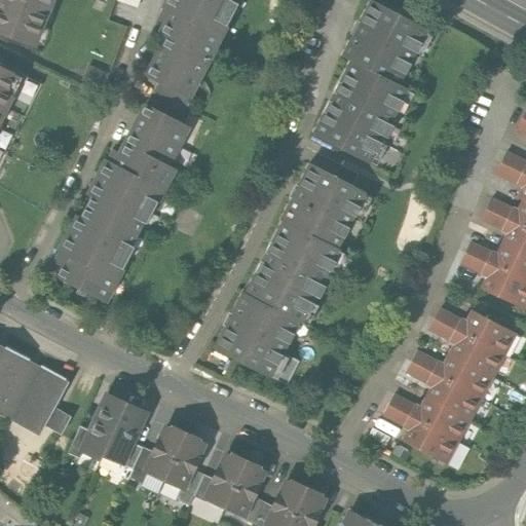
[(0,34),(33,47),(51,0),(1,0),(0,3),(0,34)]
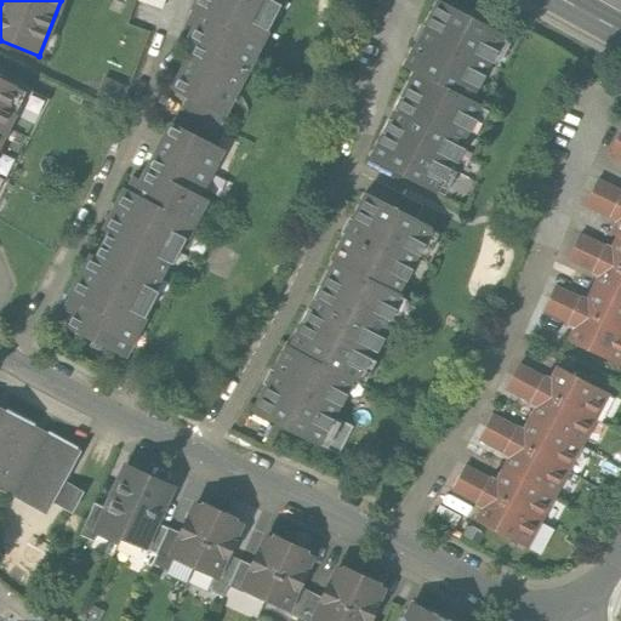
[(258,36),(274,7),(260,0),(200,0),(199,4),(258,36)]
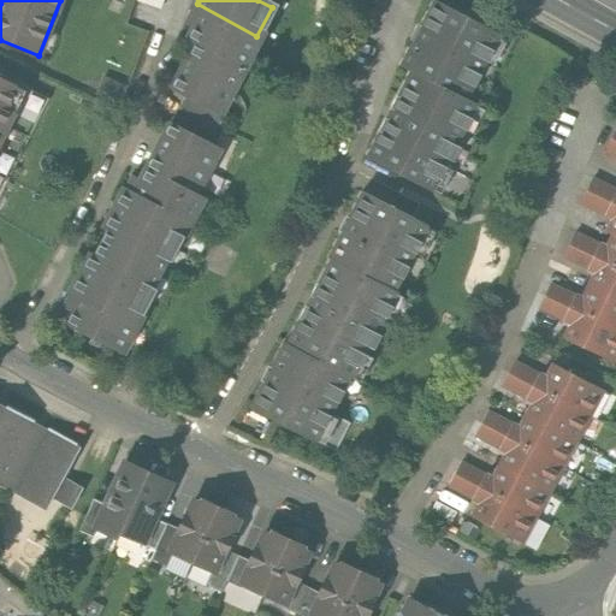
[(400,67),(409,72),(463,101),(497,36),(433,3),(400,67)]
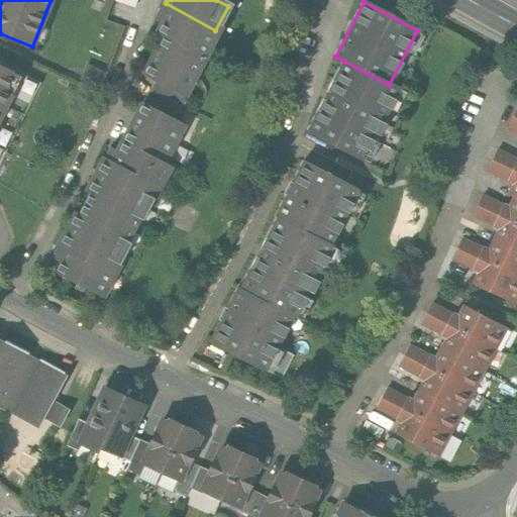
[(220,32),(215,30),(166,3),(156,22),(161,24),(156,34),(164,38),(205,61),(220,32)]
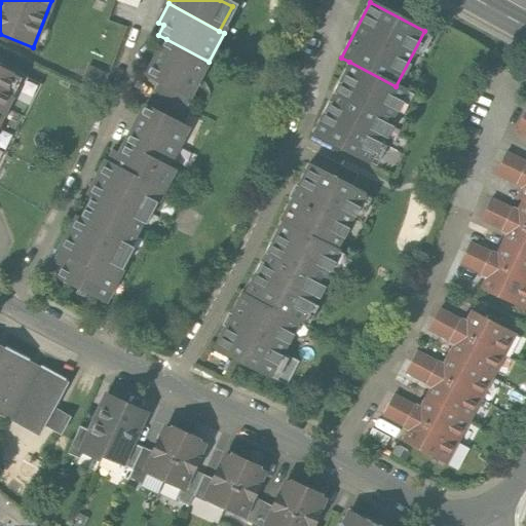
[(187,101),(209,62),(166,39),(145,78),(156,84),(187,101)]
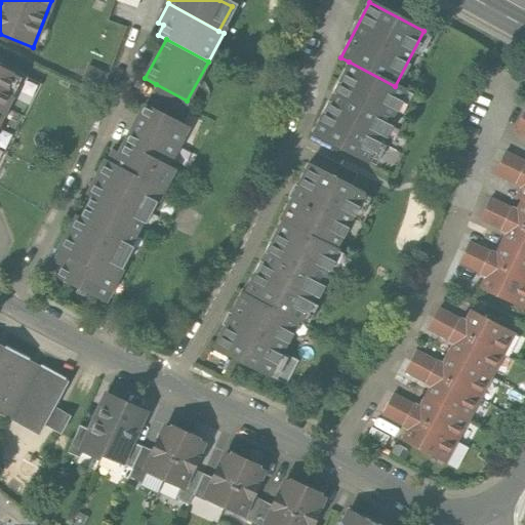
[(404,90),(395,86),(349,62),(311,135),(366,164),(404,90)]
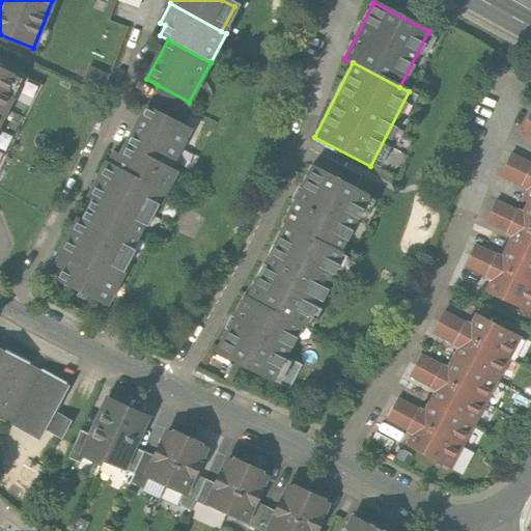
[(88,66),(81,83),(98,89),(105,73),(88,66)]
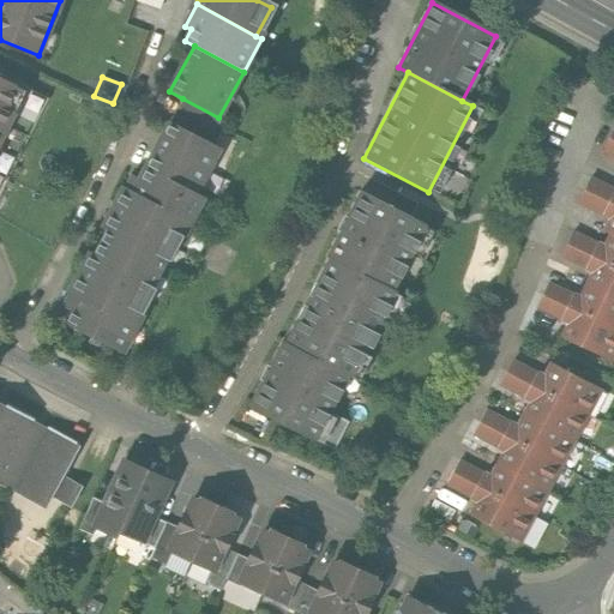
[(0,143),(13,118),(5,114),(17,90),(0,82),(0,143)]
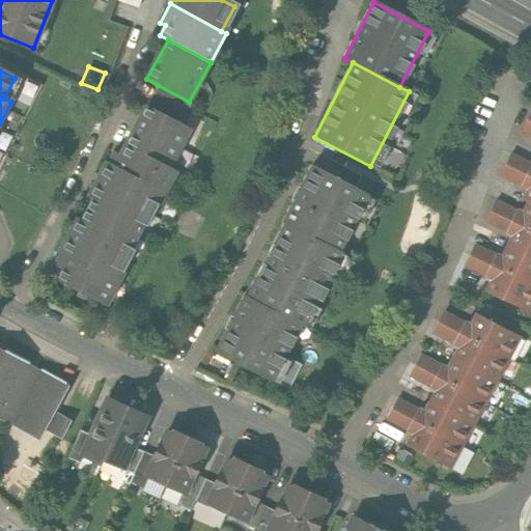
[(0,168),(38,90),(15,78),(4,99),(11,102),(0,123),(0,168)]
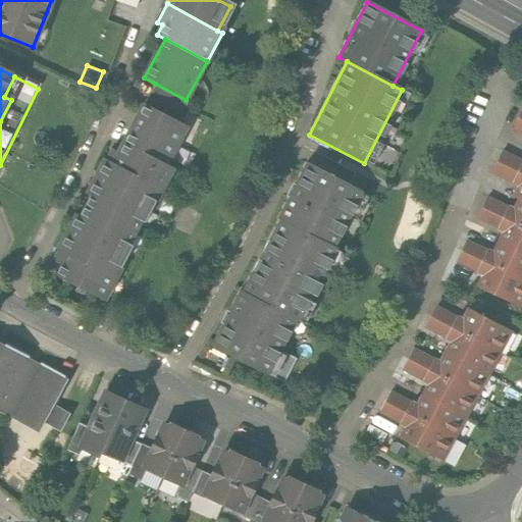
[(186,100),(155,84),(144,104),(177,122),(189,101),(186,100)]
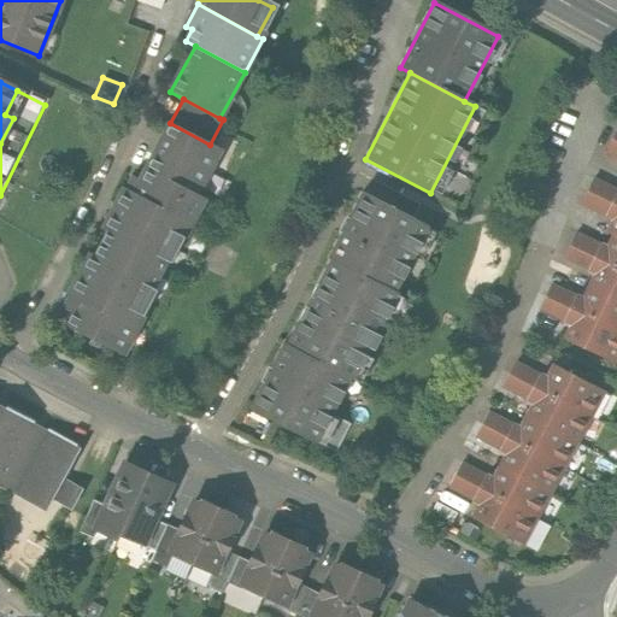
[(170,123),(147,166),(197,193),(219,150),(210,145),(170,123)]
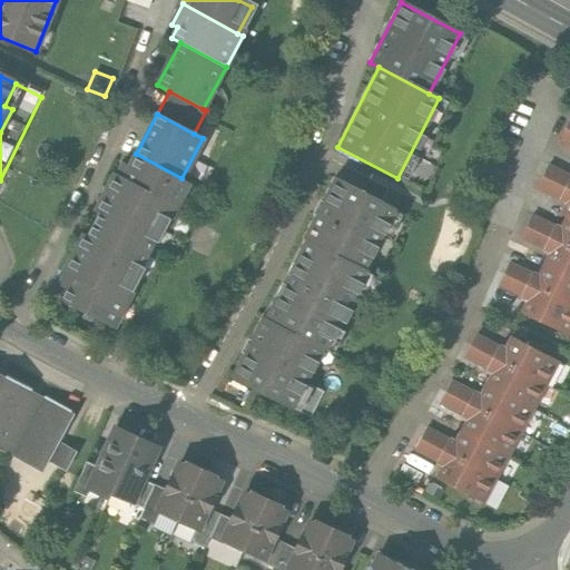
[(569,131),(564,129),(559,140),(569,145),(569,131)]
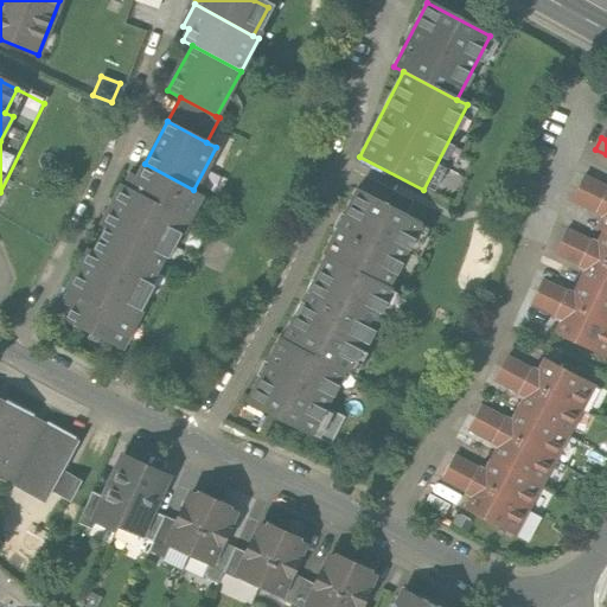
[(131,177),(122,191),(185,225),(202,195),(193,190),(145,164),(136,179),(131,177)]
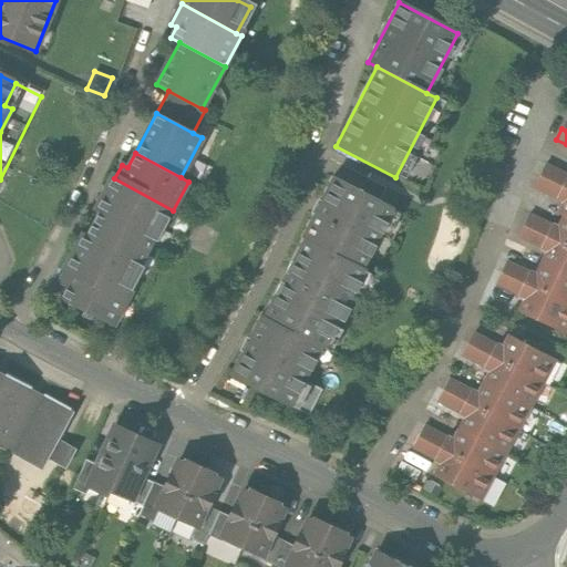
[(566,175),(545,164),(538,176),(566,189),(566,175)]
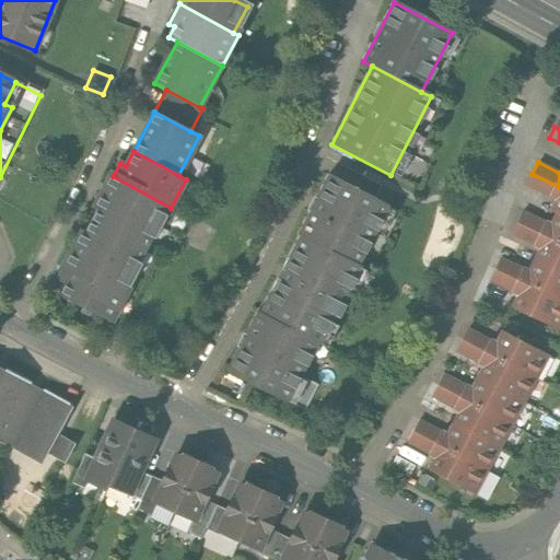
[(547,209),(552,212),(559,214),(559,187),(532,174),(527,186),(552,198),(547,209)]
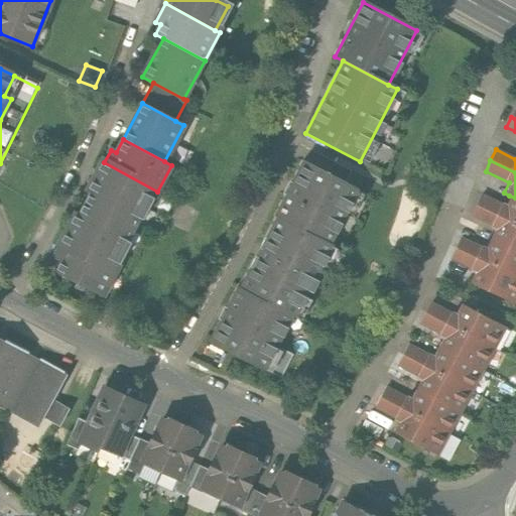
[(104,162),(90,189),(144,218),(157,191),(104,162)]
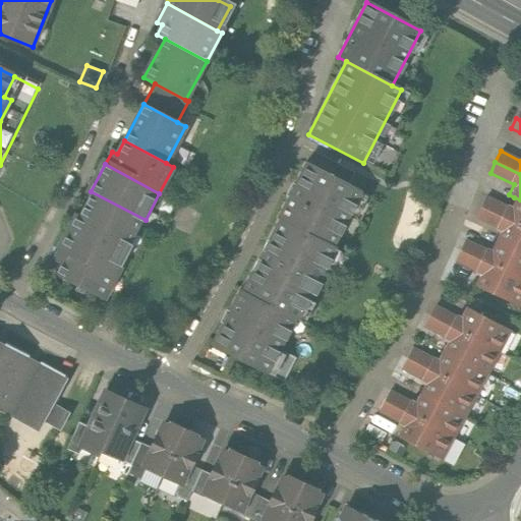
[(277,219),(280,220),(333,247),(360,192),(305,164),(277,219)]
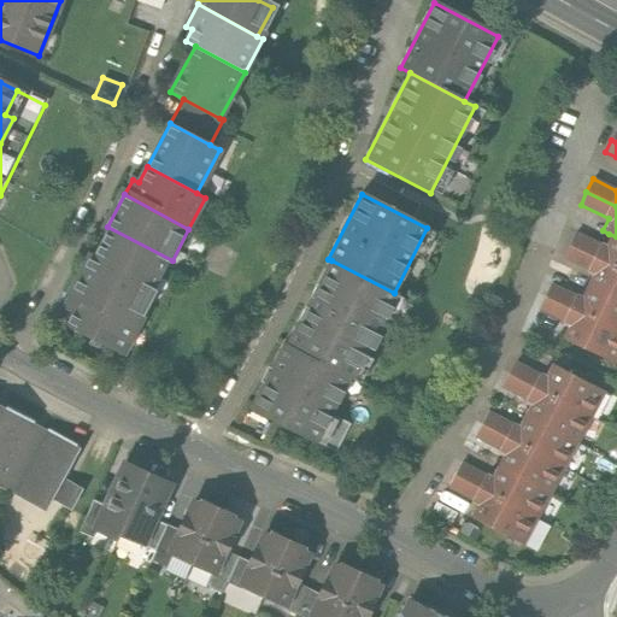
[(154,294),(172,260),(107,227),(89,259),(154,294)]
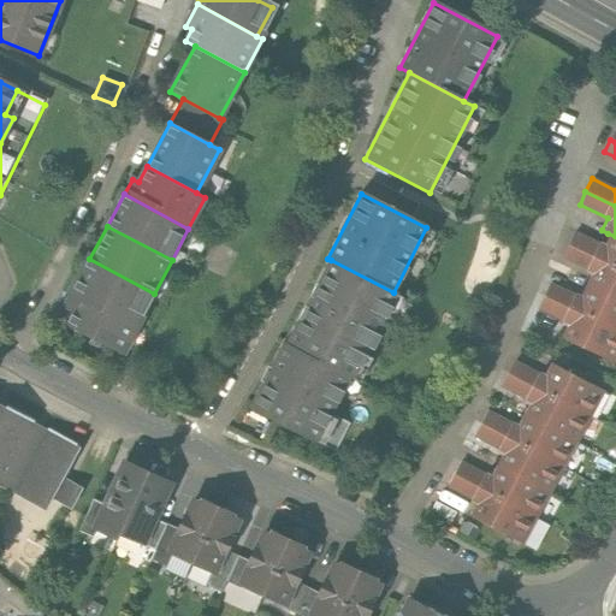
[(573,234),(567,246),(615,268),(615,236),(608,234),(602,247),(573,234)]
